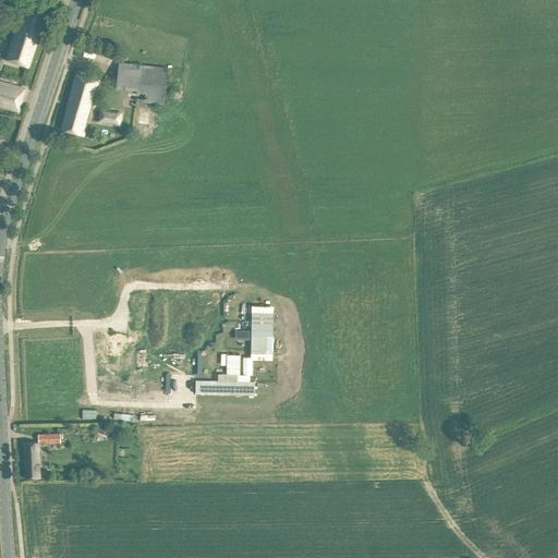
[(0,0),(0,8),(8,11),(10,0),(0,0)]
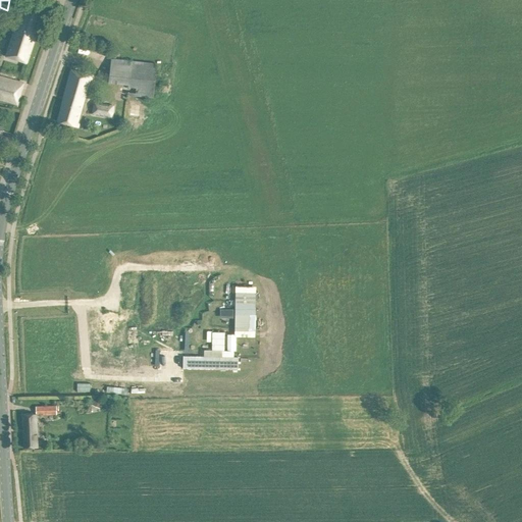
[(7,57),(27,63),(43,12),(23,5),(7,57)]
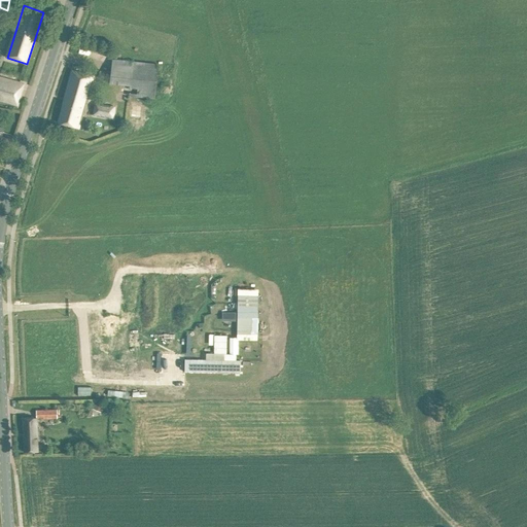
[(129,96),(154,99),(157,65),(112,60),(110,82),(130,84),(129,96)]
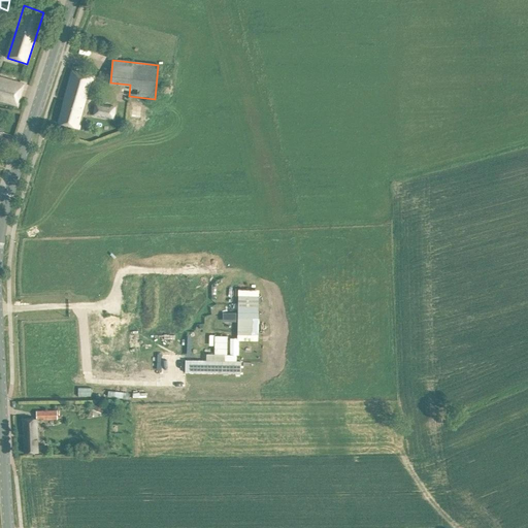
[(59,123),(78,129),(93,76),(72,71),(63,104),(64,104),(59,123)]
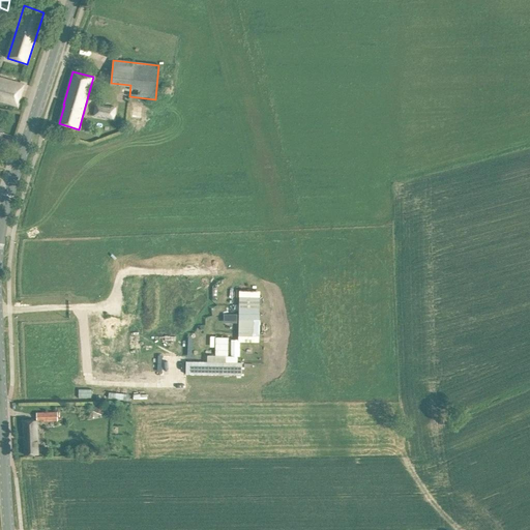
[(0,102),(6,106),(17,109),(24,84),(15,81),(0,76),(0,102)]
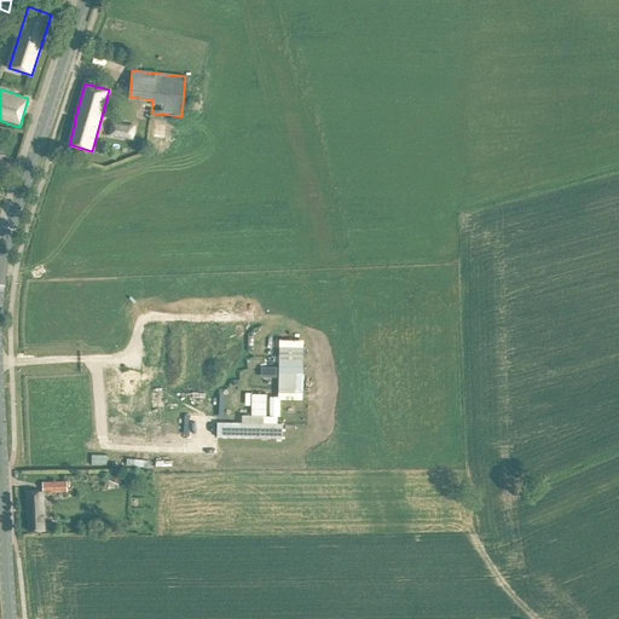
[(110,136),(133,140),(136,126),(113,122),(110,136)]
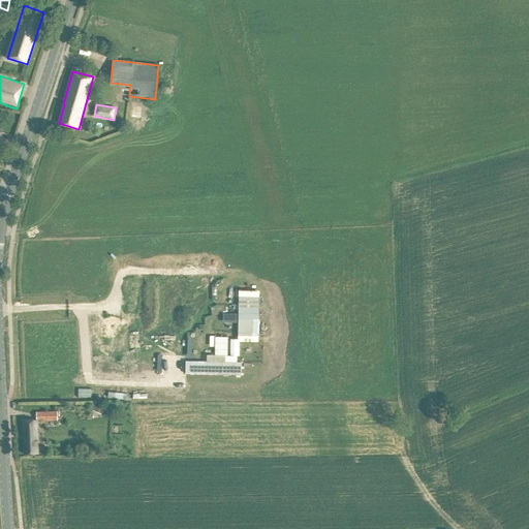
[(151,315),(151,334),(173,334),(173,316),(151,315)]
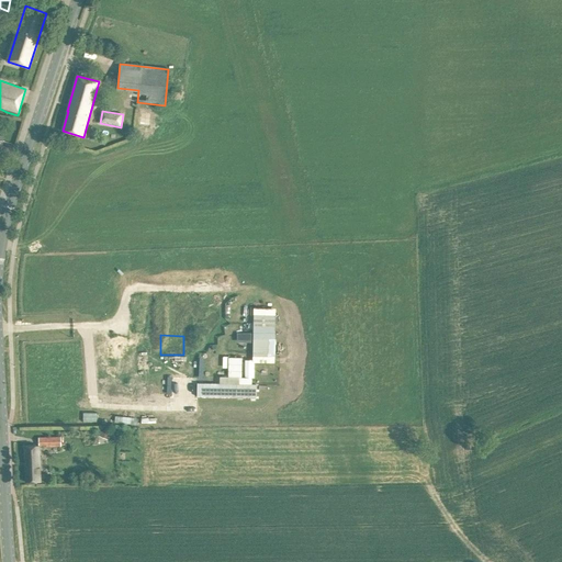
[(110,341),(110,373),(131,373),(131,363),(124,363),(124,341),(110,341)]
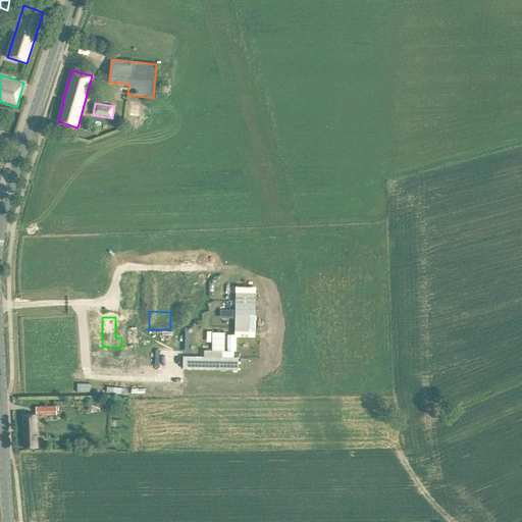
[(212,332),(211,351),(211,357),(203,357),(184,357),(184,368),(238,369),(238,357),(233,357),(233,351),(223,351),(224,332),(212,332)]
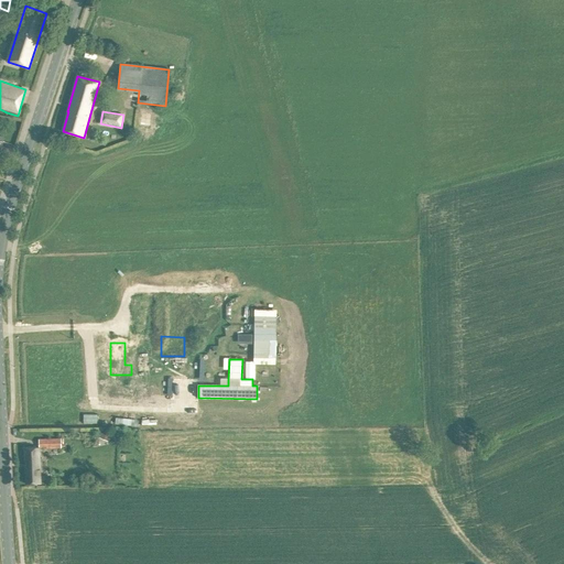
[(99,437),(108,441),(110,434),(102,431),(99,437)]
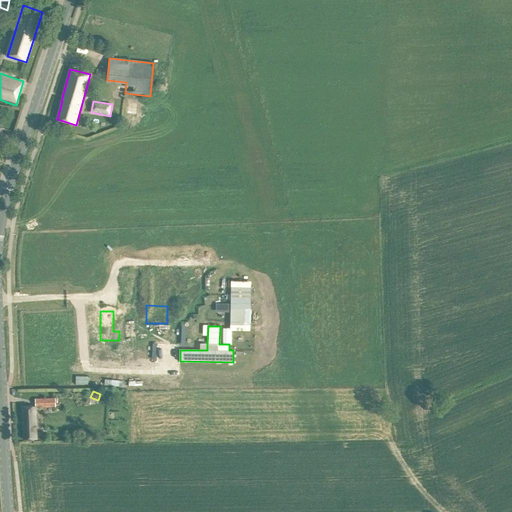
[(56,407),(56,398),(45,398),(45,407),(56,407)]
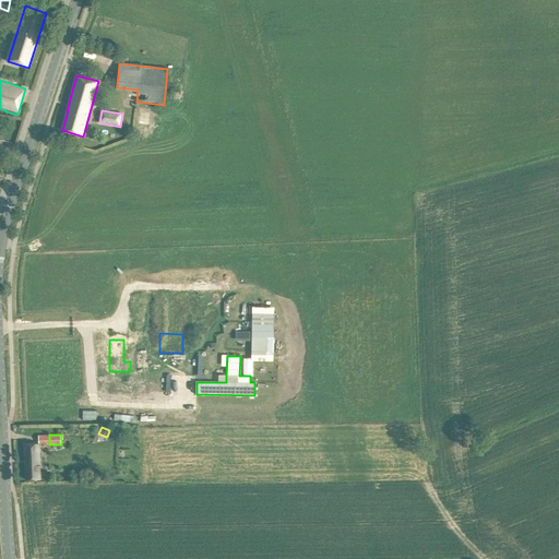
[(24,444),(26,479),(43,479),(40,443),(24,444)]
